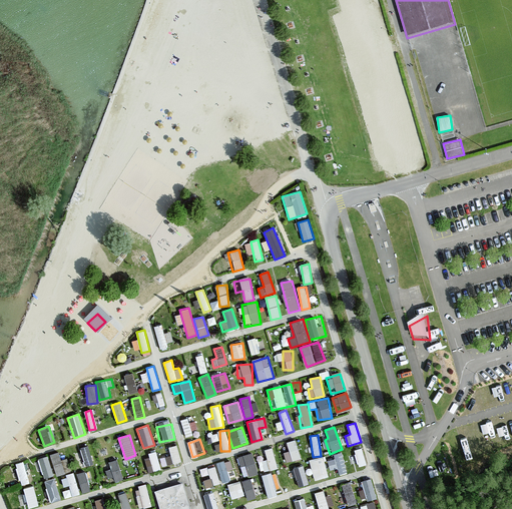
[(295,440),(287,443),(289,451),(284,453),(288,464),(301,459),(295,440)]
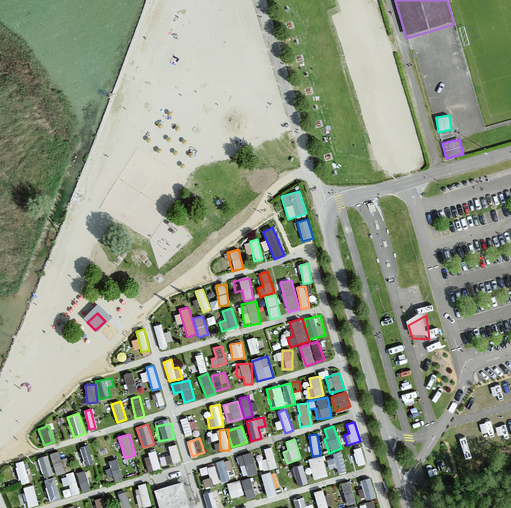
[(178,444),(169,446),(172,463),(181,461),(178,444)]
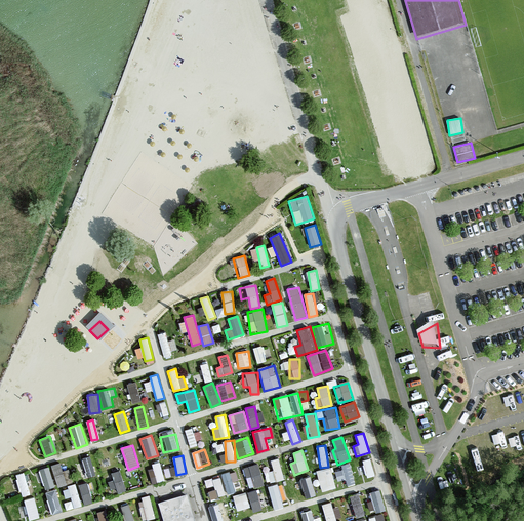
[(82,477),(95,473),(90,456),(77,461),(82,477)]
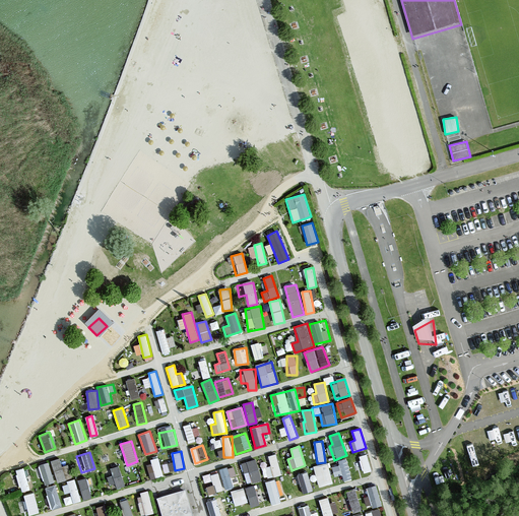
[(266,455),(267,476),(280,476),(278,454),(266,455)]
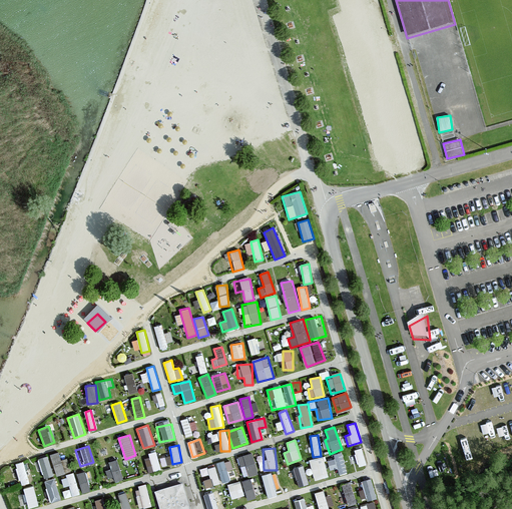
[(145,453),(148,472),(160,470),(157,452),(145,453)]
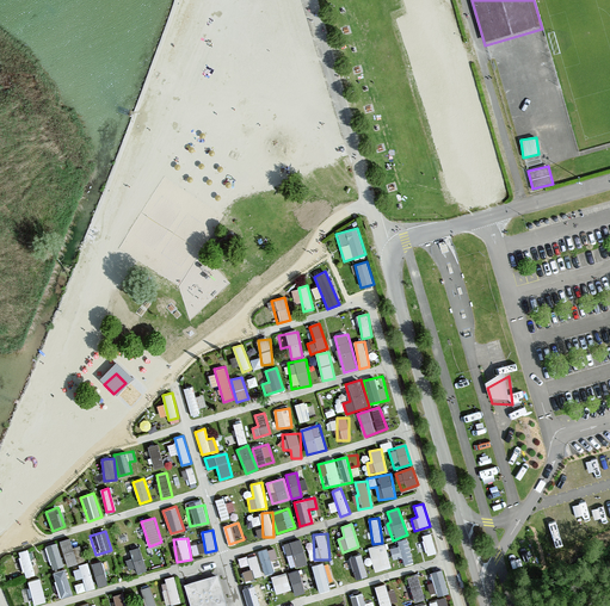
[(45,544),(51,569),(76,563),(71,539),(45,544)]
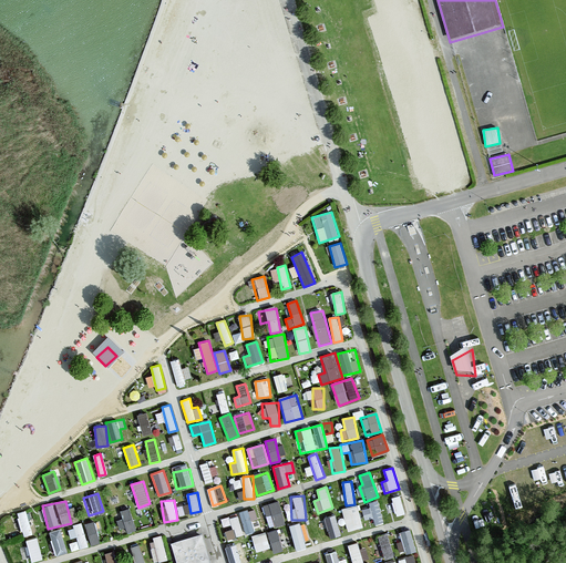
[(267,528),(285,524),(280,501),(264,504),(267,528)]
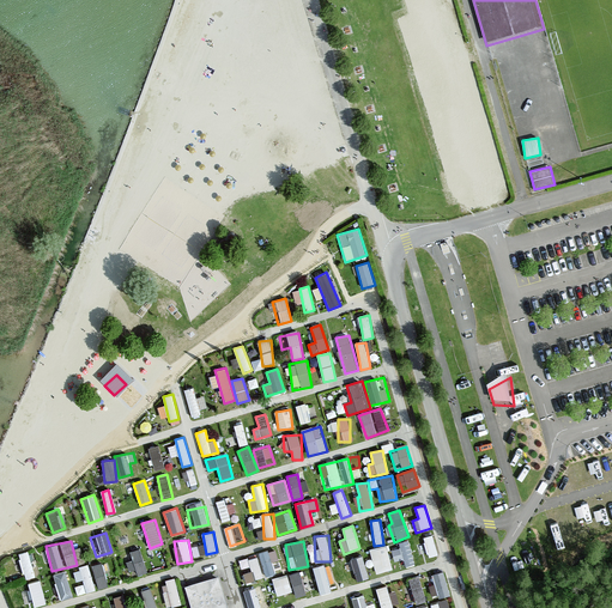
[(404,560),(405,567),(416,565),(410,543),(389,548),(394,563),(404,560)]
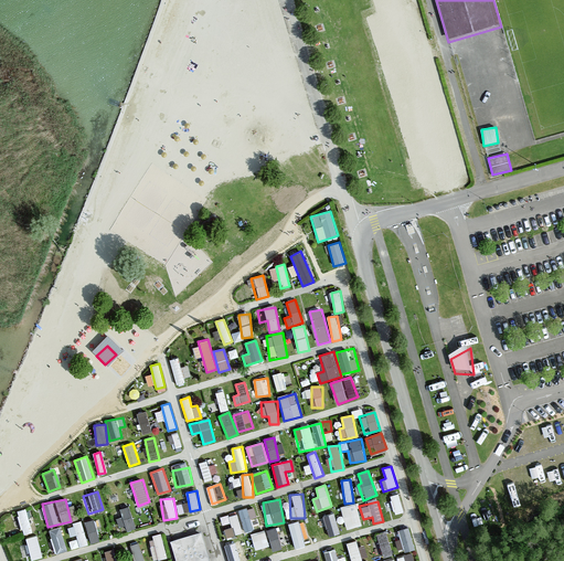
[(187,503),(178,505),(181,514),(190,511),(187,503)]
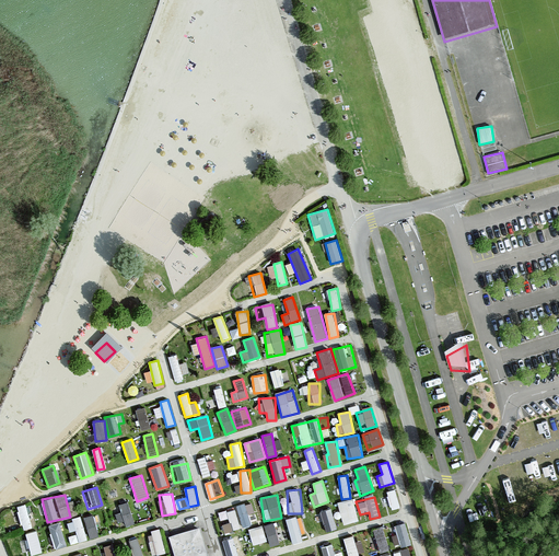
[(344,525),(359,521),(352,499),(337,504),(344,525)]
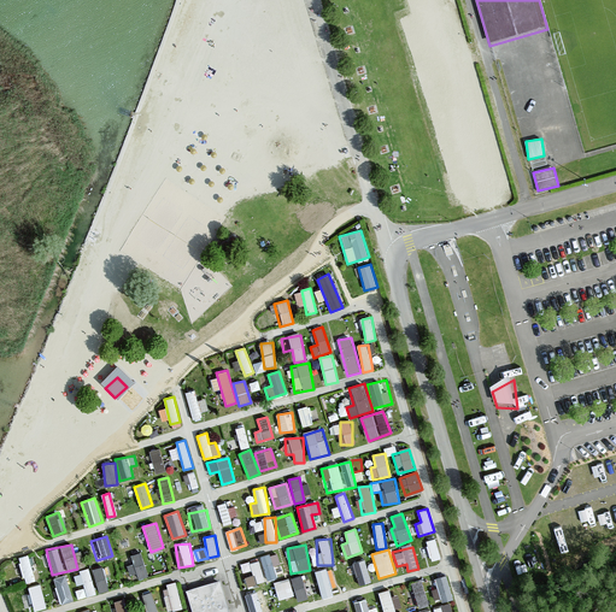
[(133,564),(129,565),(135,581),(148,576),(141,552),(130,555),(133,564)]
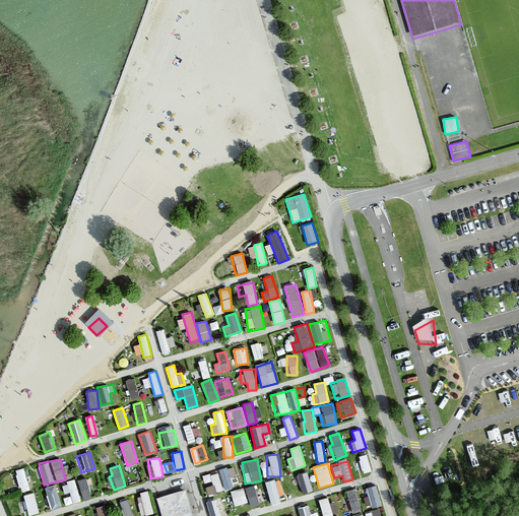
[(23,467),(14,470),(20,493),(29,490),(23,467)]
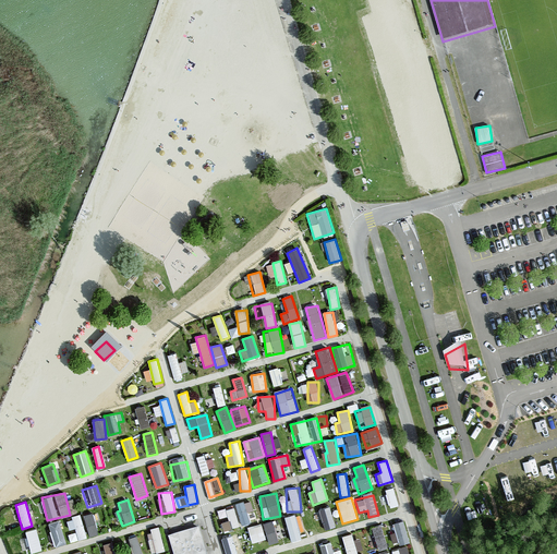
[(247,512),(253,510),(252,502),(237,503),(239,526),(249,525),(247,512)]
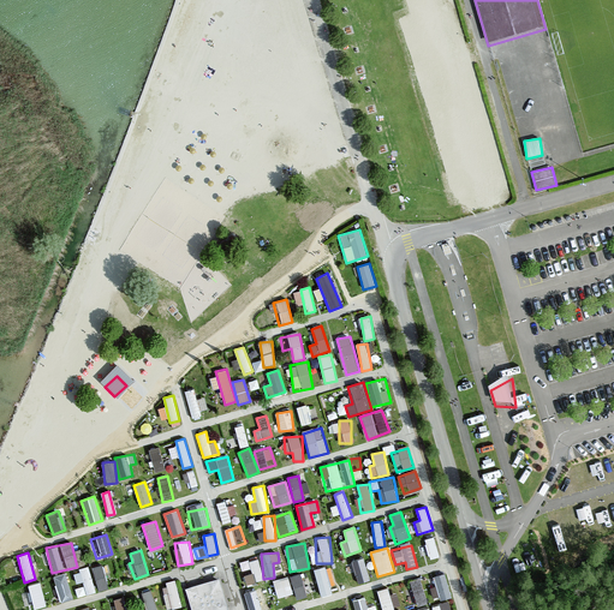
[(363,557),(351,561),(358,584),(370,580),(363,557)]
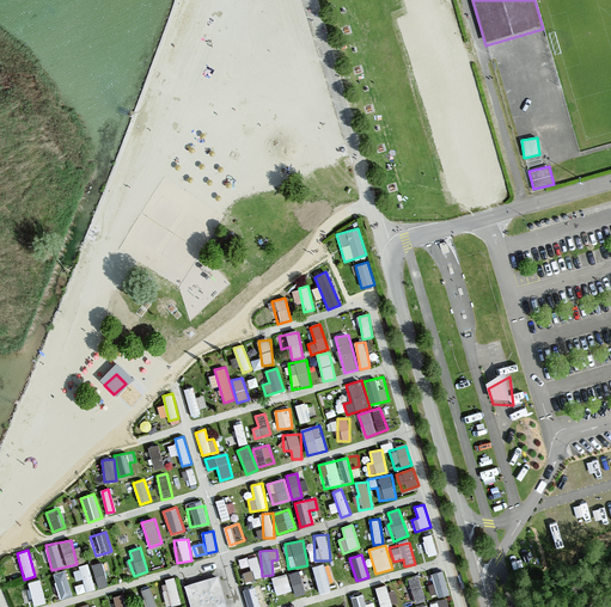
[(256,556),(239,560),(245,582),(263,576),(256,556)]
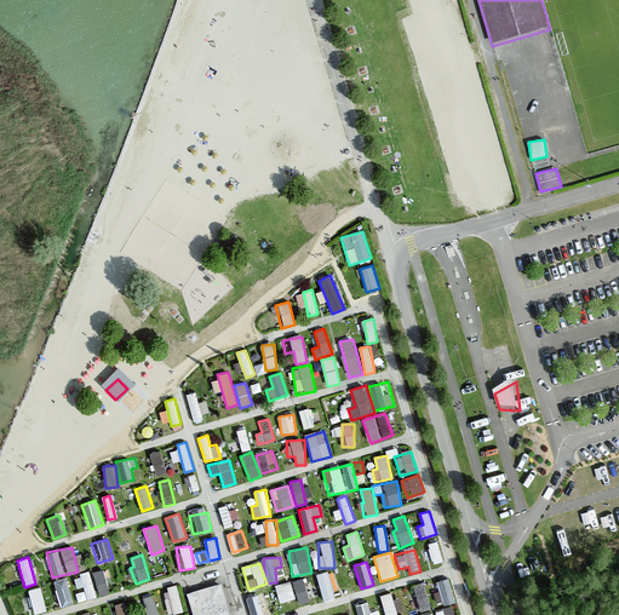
[(109,595),(108,585),(115,584),(114,569),(95,570),(97,596),(109,595)]
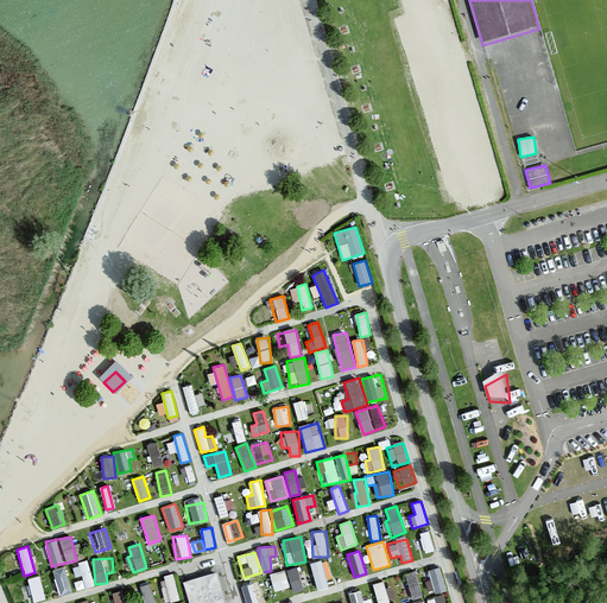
[(324,560),(313,562),(315,589),(327,588),(324,560)]
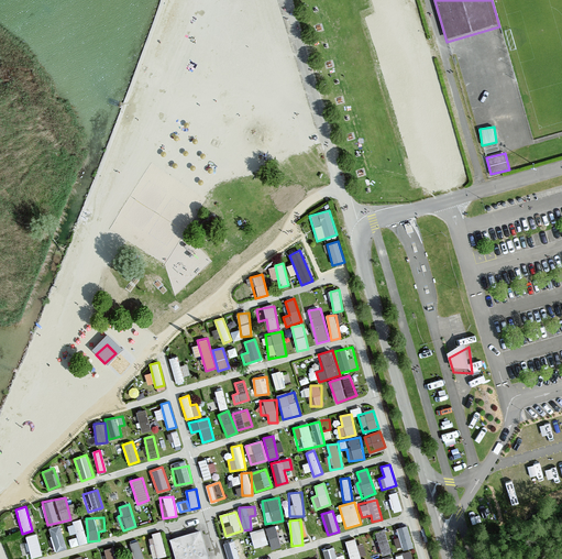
[(67,524),(69,535),(75,534),(77,545),(88,544),(83,521),(67,524)]
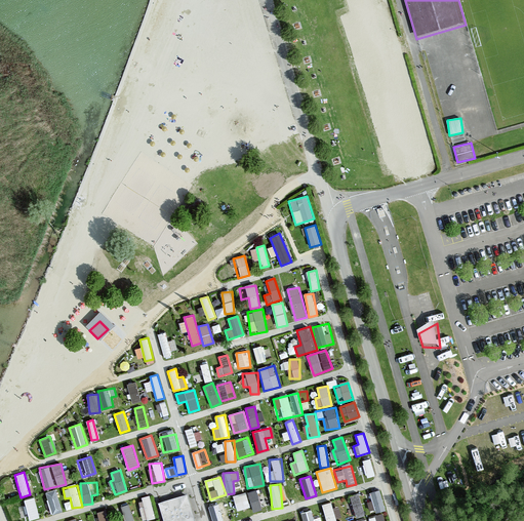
[(55,489),(44,492),(51,515),(63,511),(55,489)]
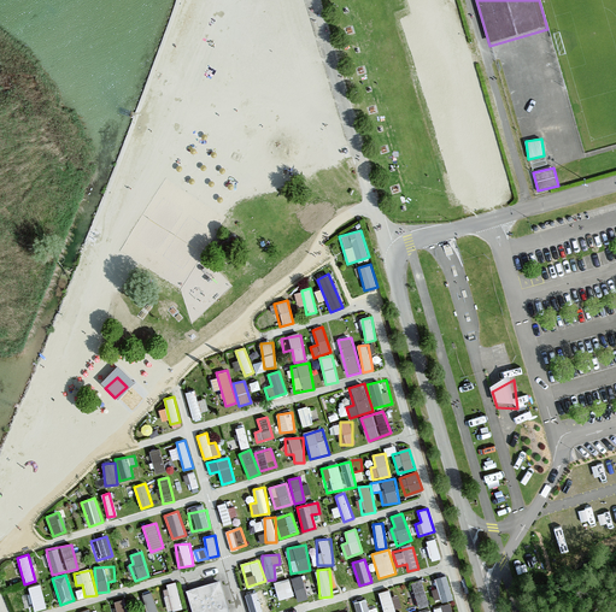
[(297,601),(309,598),(301,576),(291,580),(297,601)]
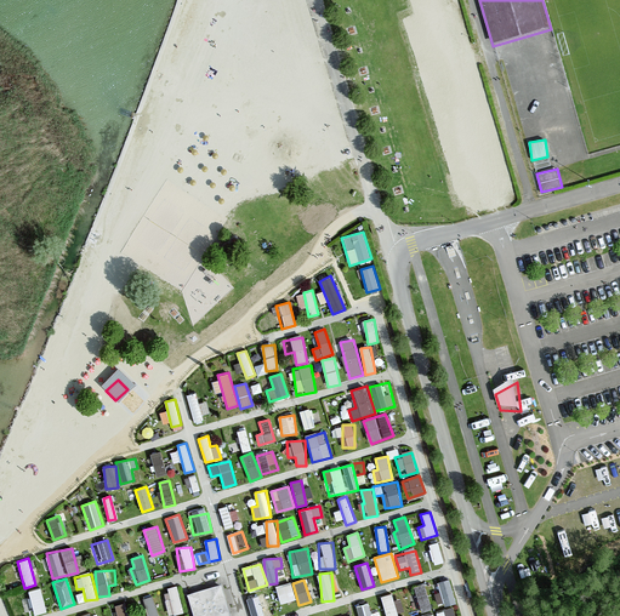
[(450,580),(432,585),(438,609),(456,603),(450,580)]
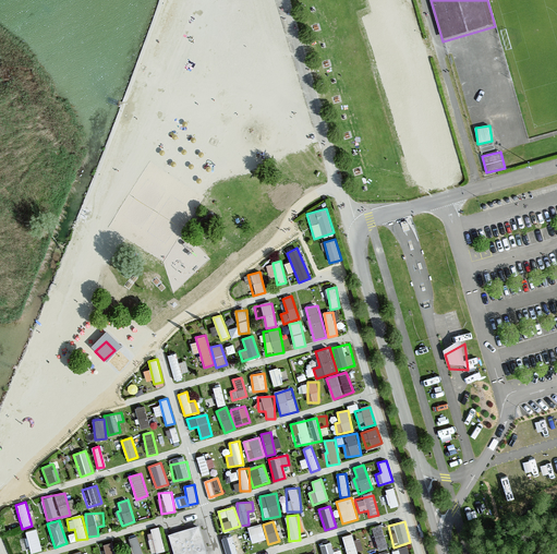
[(252,543),(266,540),(262,524),(247,528),(252,543)]
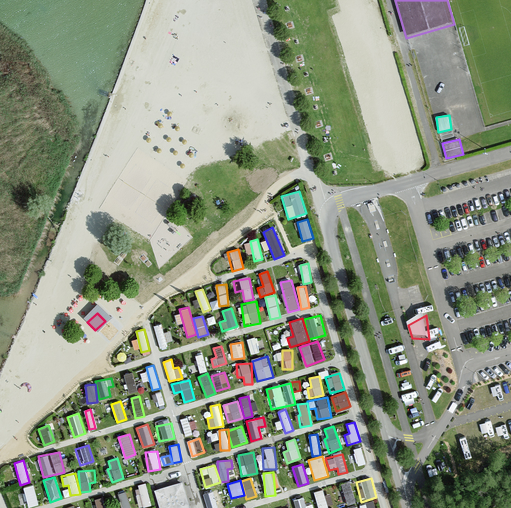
[(340,484),(347,505),(356,502),(350,481),(340,484)]
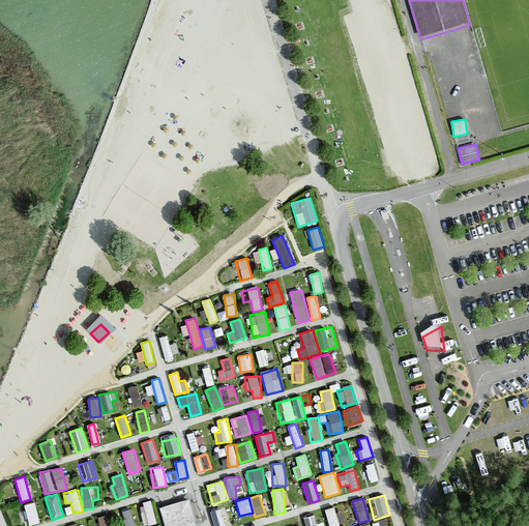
[(153,500),(139,502),(142,525),(155,523),(153,500)]
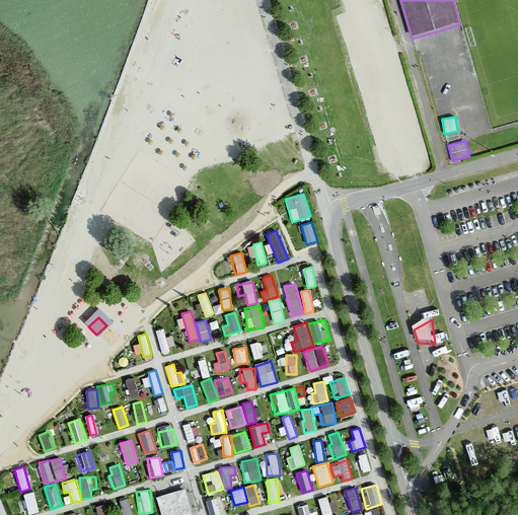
[(34,492),(23,494),(28,514),(40,512),(34,492)]
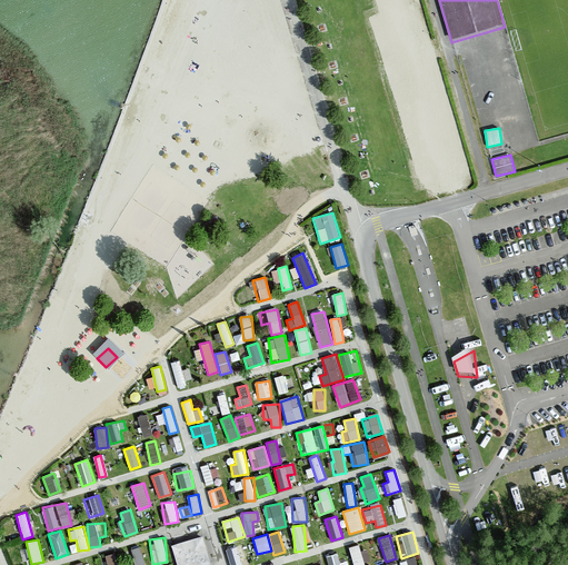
[(207,564),(200,543),(172,552),(176,564),(207,564)]
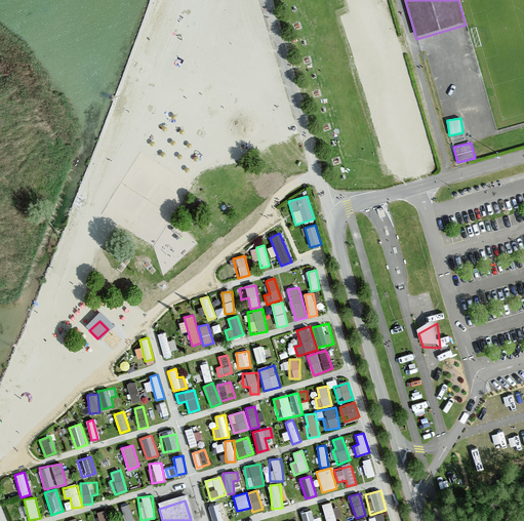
[(321,505),(326,520),(336,520),(330,502),(321,505)]
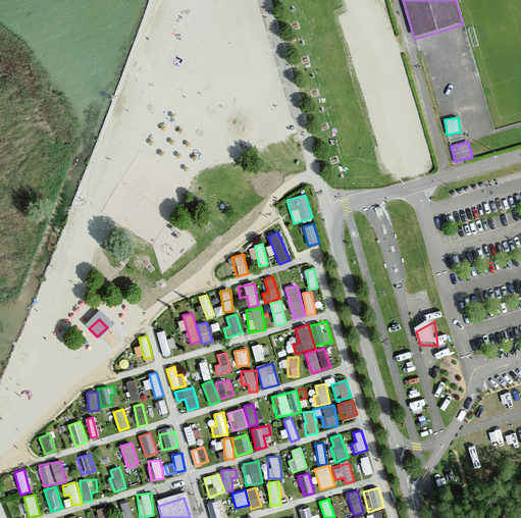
[(210,503),(213,517),(218,517),(227,515),(223,500),(210,503)]
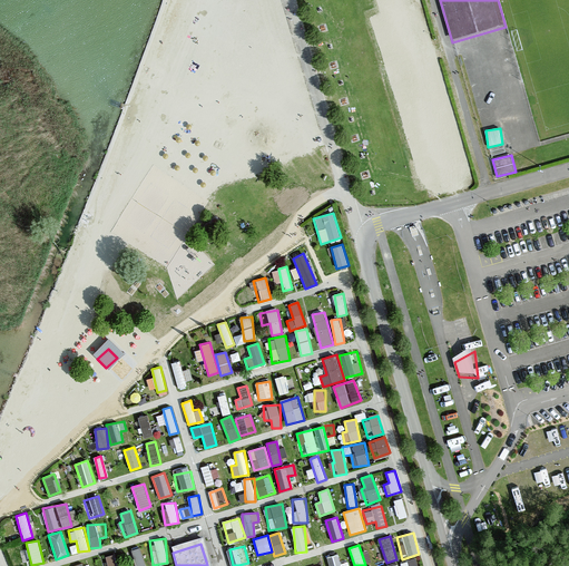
[(141,547),(130,549),(134,565),(145,565),(141,547)]
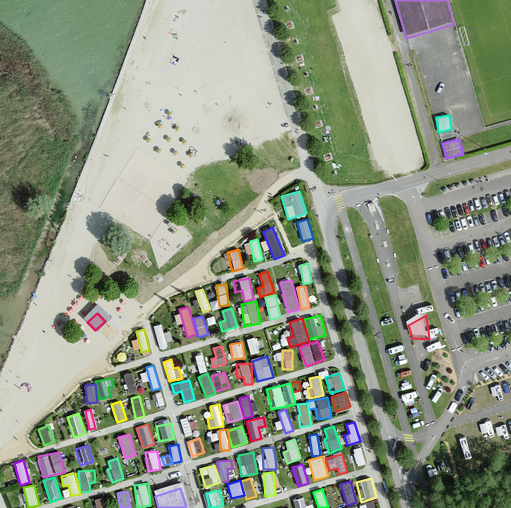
[(106,507),(102,496),(93,500),(96,507),(106,507)]
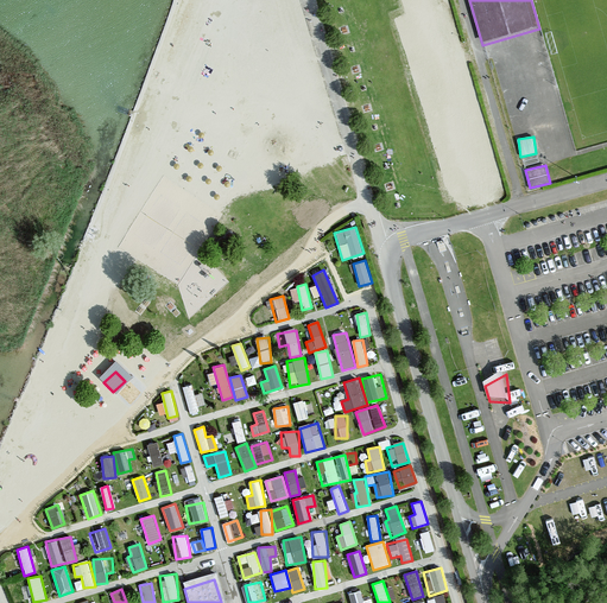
[(372,602),(372,598),(364,601),(361,590),(349,592),(351,602),(372,602)]
